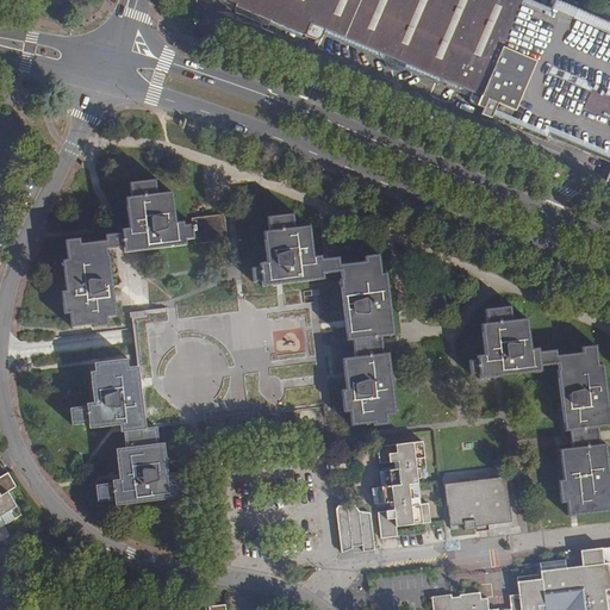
[(609,35),(551,11),(526,0),(224,0),(240,6),(238,8),(311,39),(315,39),(317,39),(319,38),(322,37),(323,36),(324,33),(325,32),(470,93),(470,94),(468,97),(468,98),(468,100),(470,101),(471,104),(484,110),(481,116),(545,142),(546,137),(549,139),(609,163),(609,35)]
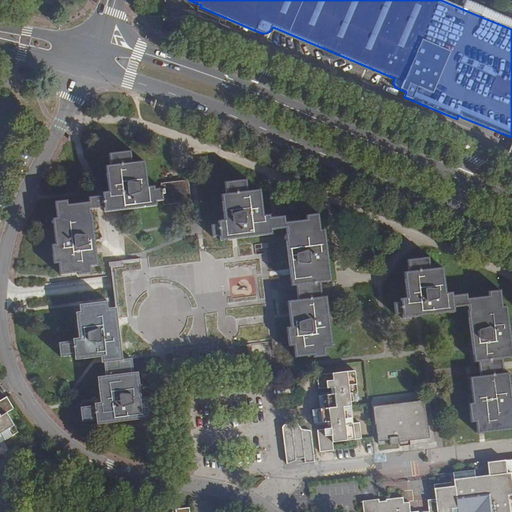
[(511,18),(467,0),(465,0),(462,9),(511,29),(511,18)]
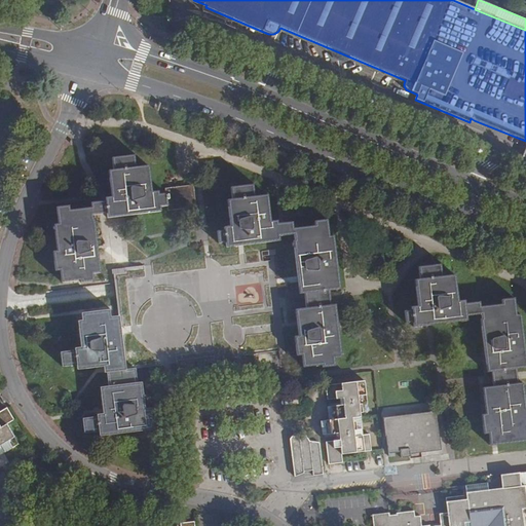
[(92,275),(101,274),(95,222),(92,222),(92,216),(107,214),(107,219),(161,213),(160,208),(167,207),(167,212),(196,208),(193,185),(164,189),(165,195),(159,195),(158,191),(151,192),(148,167),(135,168),(134,155),(112,158),(113,171),(109,172),(112,197),(105,197),(106,202),(90,203),(91,208),(70,211),(70,207),(57,209),(59,224),(55,225),(58,252),(52,253),(54,273),(61,273),(62,283),(81,280),(82,285),(94,283),(92,275)]
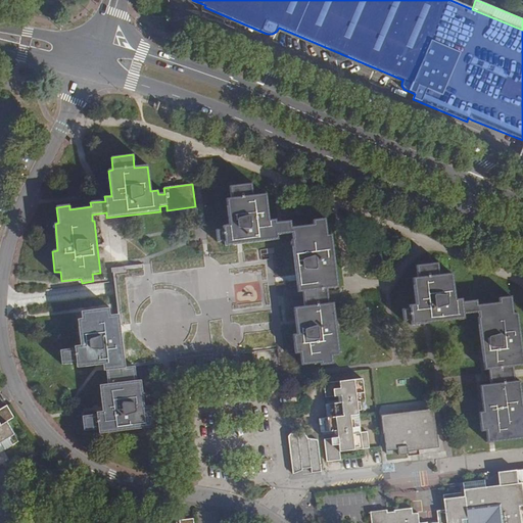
[(216,231),(217,242),(224,242),(225,246),(278,240),(278,235),(292,234),(292,241),(291,241),(297,293),(301,292),(303,307),(293,308),(296,335),(293,335),(295,354),(299,354),(300,366),(322,363),(322,367),(333,365),(332,358),(340,357),(334,303),(328,304),(327,289),(337,288),(331,235),(326,236),(324,218),(312,220),(312,225),(291,227),(290,222),(276,224),(276,220),(269,220),(266,194),(253,196),(252,184),(229,187),(230,199),(226,199),(229,225),(222,226),(223,230),(216,231)]
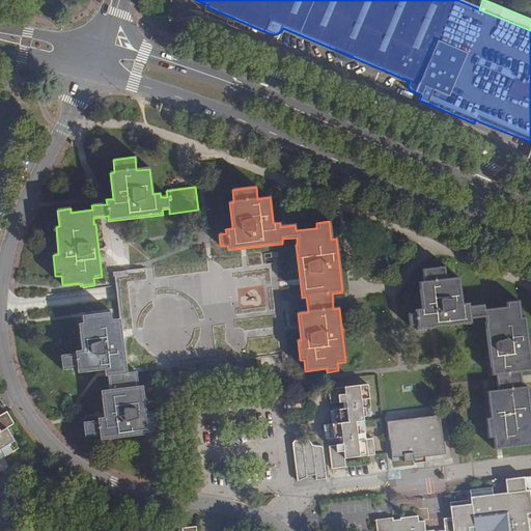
[(417,326),(418,331),(473,324),(472,319),(486,318),(486,324),(485,324),(492,378),(497,376),(497,385),(498,391),(487,393),(492,419),(486,420),(490,440),(494,440),(495,450),(530,446),(530,408),(529,388),(524,388),(523,383),(522,373),(530,372),(530,365),(526,317),(521,318),(519,301),(506,302),(507,307),(485,310),(485,305),(471,306),(470,303),(462,303),(459,279),(446,280),(444,268),(423,270),(425,282),(420,283),(423,308),(416,309),(416,313),(409,314),(410,327),(417,326)]
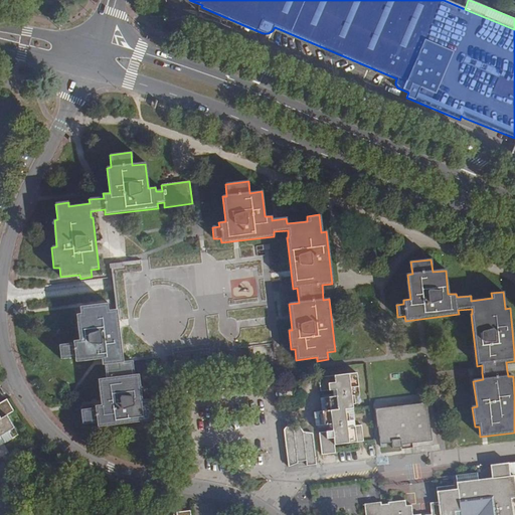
[(123,363),(116,310),(107,312),(106,305),(80,308),(80,315),(76,315),(79,340),(73,341),(74,346),(59,347),(61,360),(75,358),(76,363),(102,360),(103,366),(106,366),(107,379),(98,380),(102,406),(96,406),(97,409),(80,411),(81,426),(99,423),(99,427),(151,421),(150,415),(156,415),(155,402),(149,403),(148,400),(142,401),(139,376),(134,376),(132,361),(123,363)]
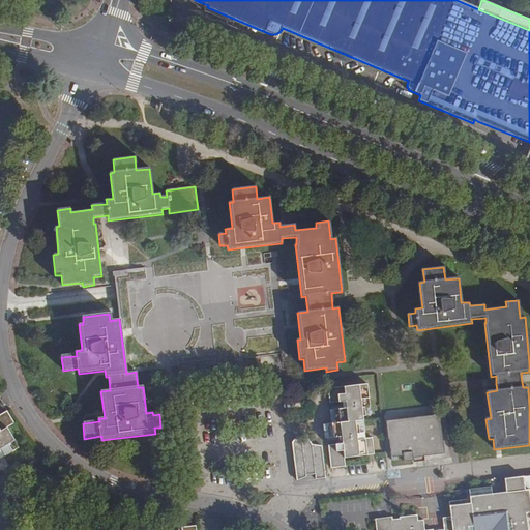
[(365,385),(328,389),(329,403),(345,401),(346,409),(330,411),(331,423),(323,424),(324,439),(342,436),(343,444),(328,445),(331,469),(346,467),(345,458),(374,453),(373,440),(366,440),(365,433),(355,434),(353,421),(363,419),(362,407),(369,407),(365,385)]
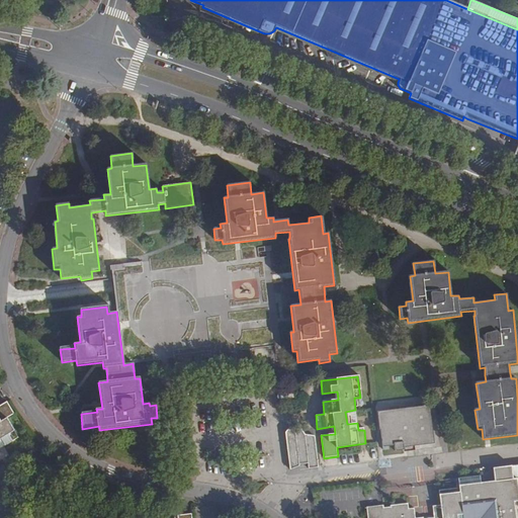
[(0,446),(15,439),(11,431),(5,419),(12,414),(6,403),(0,406),(0,446)]
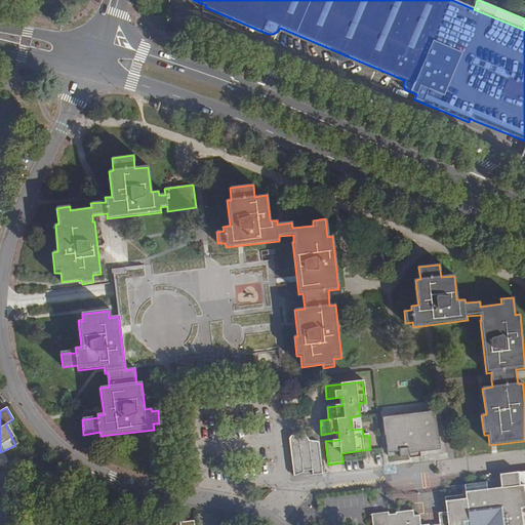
[(436,412),(382,418),(385,437),(395,436),(396,450),(400,449),(401,458),(409,457),(409,454),(416,453),(440,450),(436,412)]
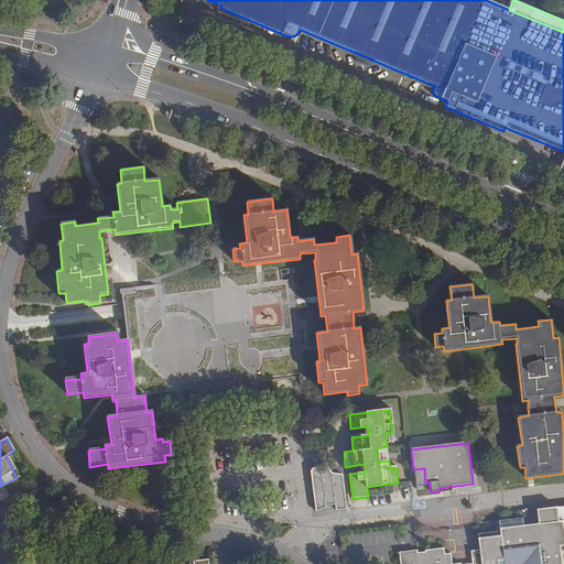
[(336,511),(347,509),(344,476),(334,475),(329,468),(322,473),(316,465),(312,470),(316,511),(325,510),(324,508),(335,506),(336,511)]
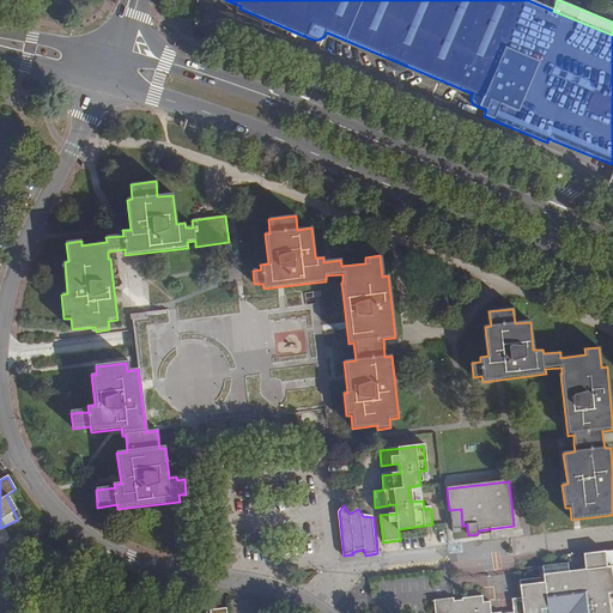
[(568,564),(542,566),(544,577),(521,581),(520,581),(522,598),(522,599),(513,599),(514,612),(501,612),(491,612),(491,602),(484,602),(483,596),(463,599),(463,600),(454,601),(453,599),(434,601),(435,612),(611,612),(610,600),(607,601),(606,594),(612,593),(612,572),(612,568),(606,568),(604,551),(583,553),(586,570),(569,571),(568,564)]
